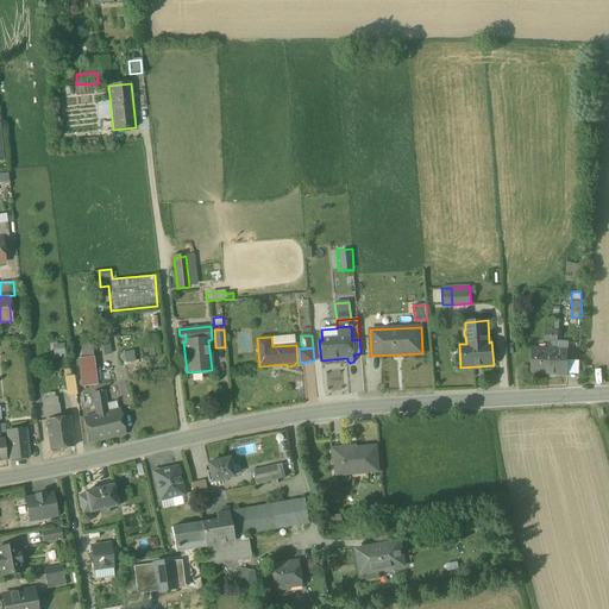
[(551,350),(532,349),(531,374),(548,374),(551,350)]
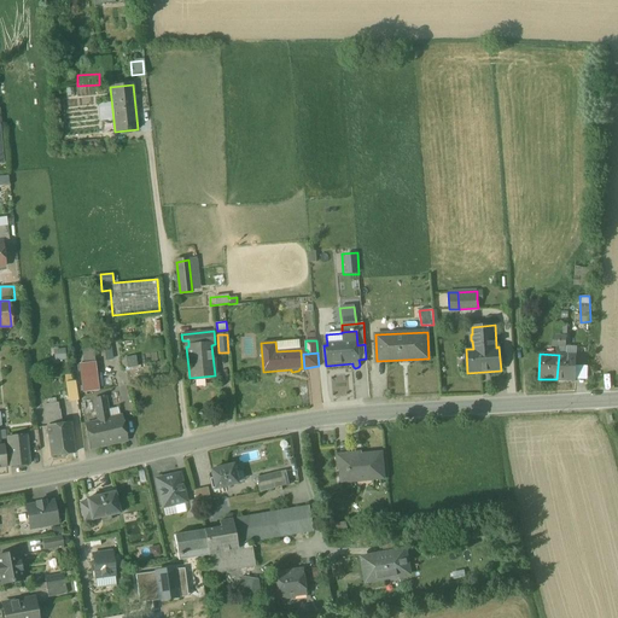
[(576,356),(559,355),(557,379),(575,380),(576,356)]
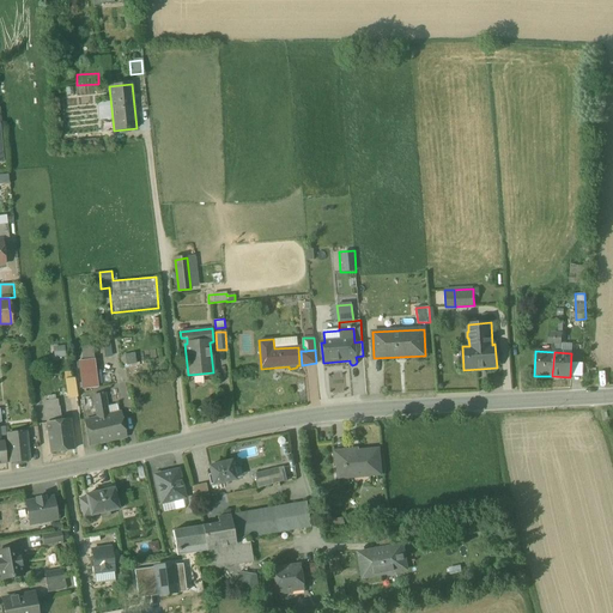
[(80,362),(84,389),(97,388),(95,360),(80,362)]
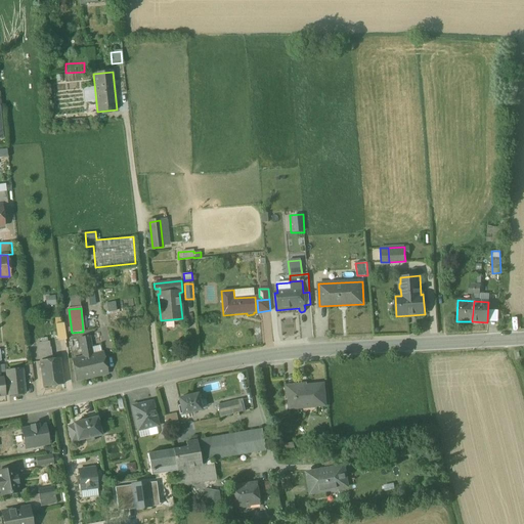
[(57,341),(66,340),(64,322),(56,323),(57,341)]
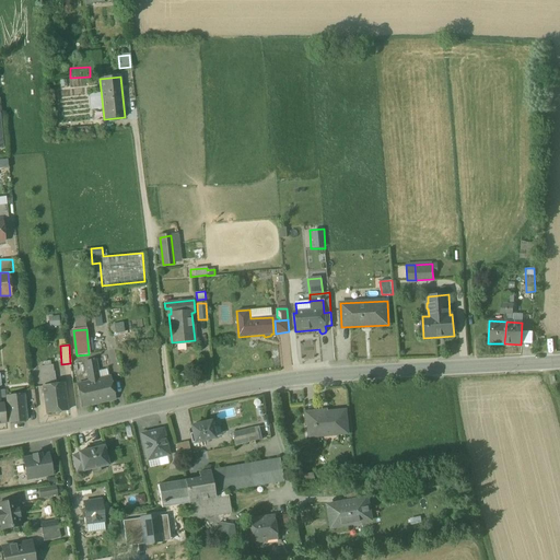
[(98,378),(95,360),(85,362),(89,382),(78,384),(82,407),(115,399),(109,376),(98,378)]
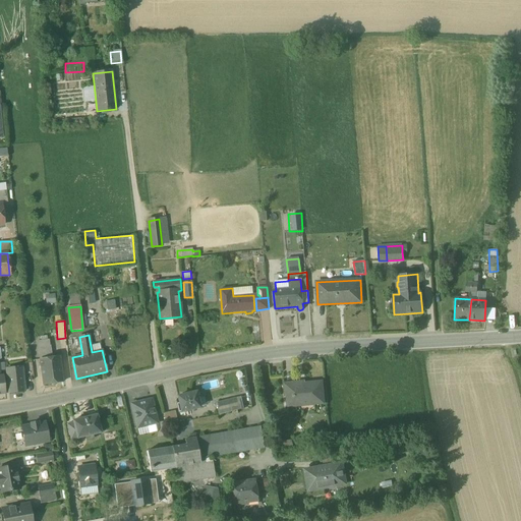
[(49,340),(38,341),(39,348),(50,347),(49,340)]
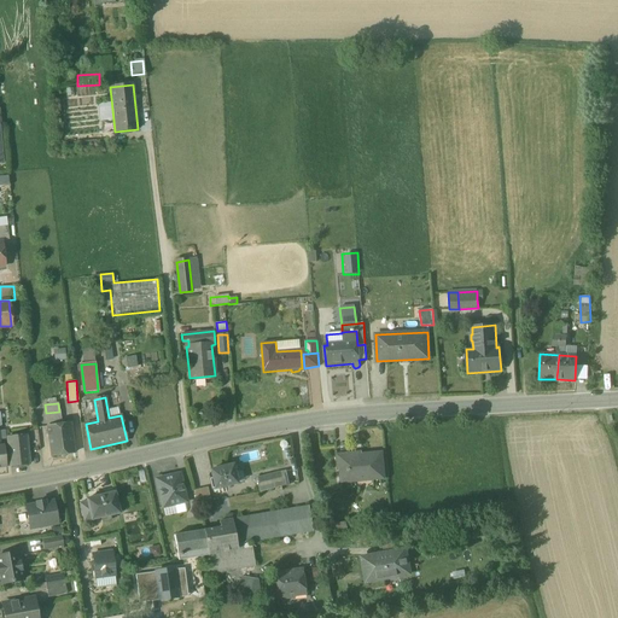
[(59,412),(46,413),(47,426),(62,425),(59,412)]
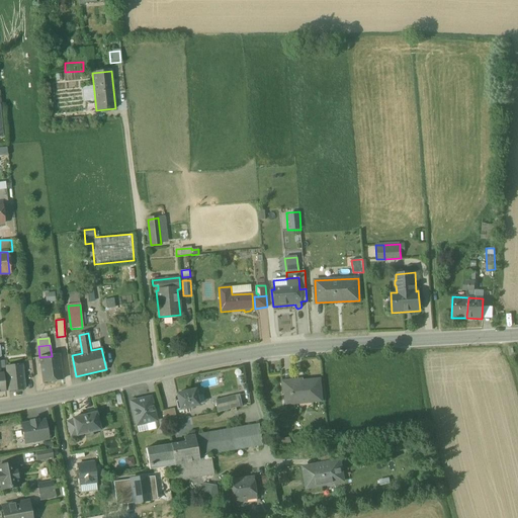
[(52,356),(39,357),(44,382),(62,380),(59,355),(52,356)]
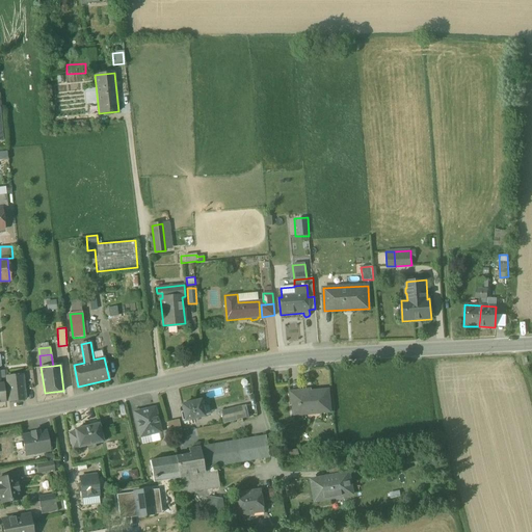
[(22,375),(6,377),(8,389),(24,388),(22,375)]
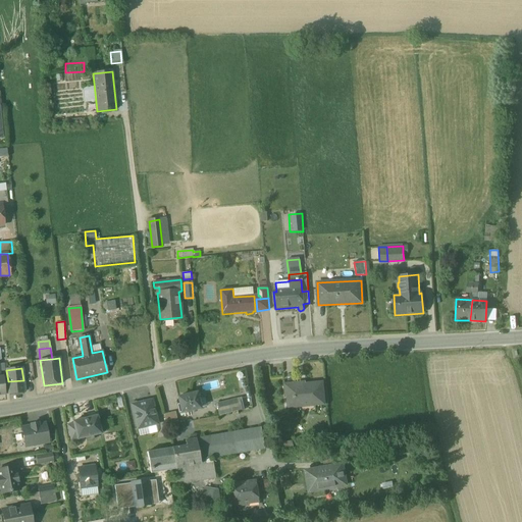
[(23,380),(8,381),(9,394),(24,393),(23,380)]
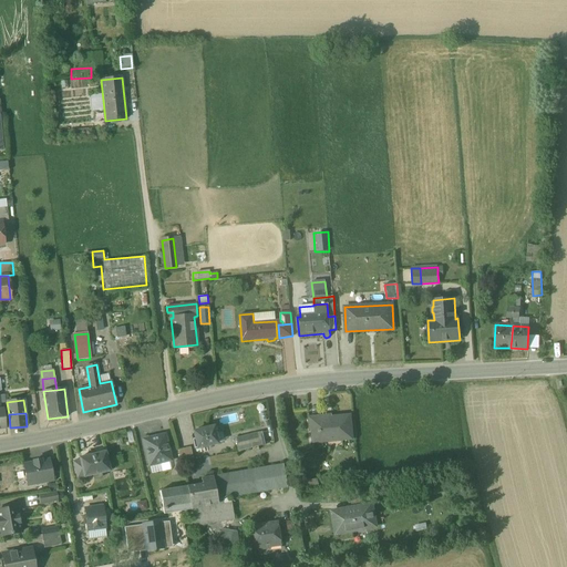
[(350,415),(309,419),(310,432),(312,432),(313,443),(322,442),(322,441),(342,439),(342,440),(352,439),(350,415)]
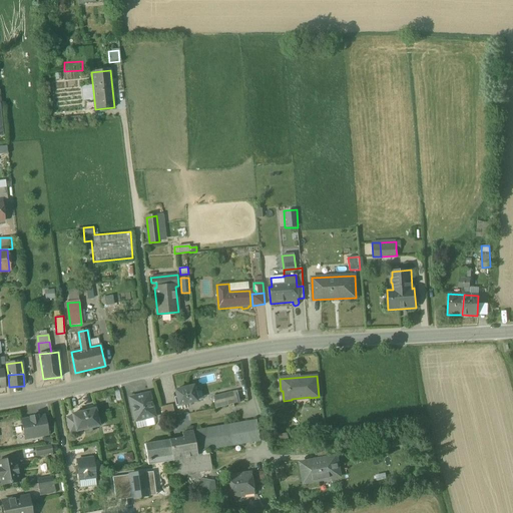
[(192,387),(174,391),(176,397),(173,398),(175,406),(195,401),(192,387)]
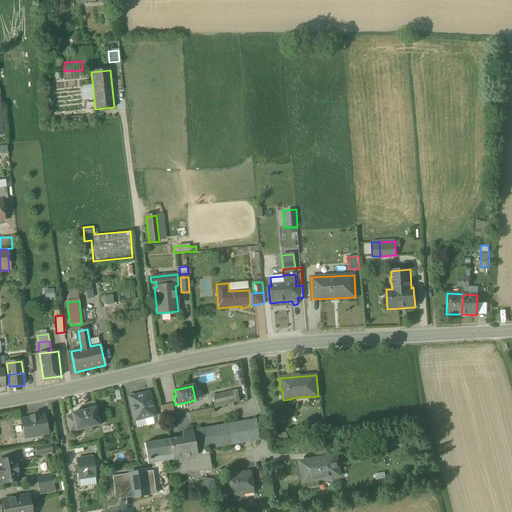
[(231,392),(213,397),(215,408),(234,403),(231,392)]
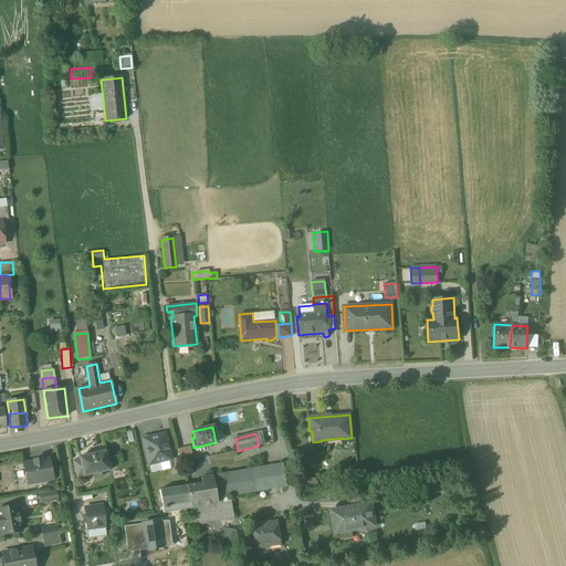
[(165,435),(144,439),(149,464),(170,460),(165,435)]
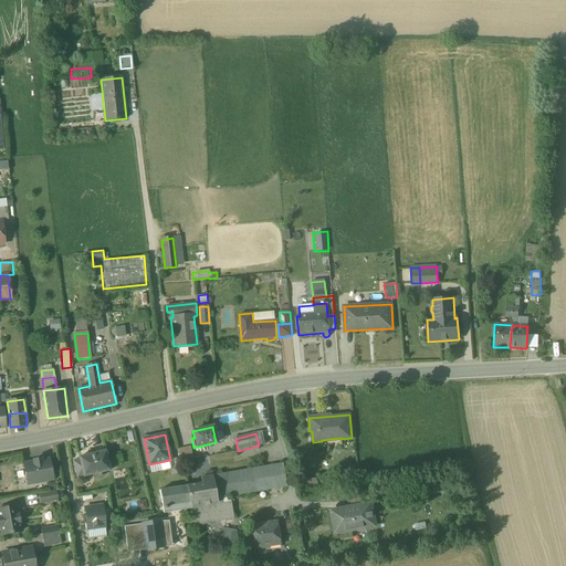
[(190,447),(178,449),(180,462),(192,459),(190,447)]
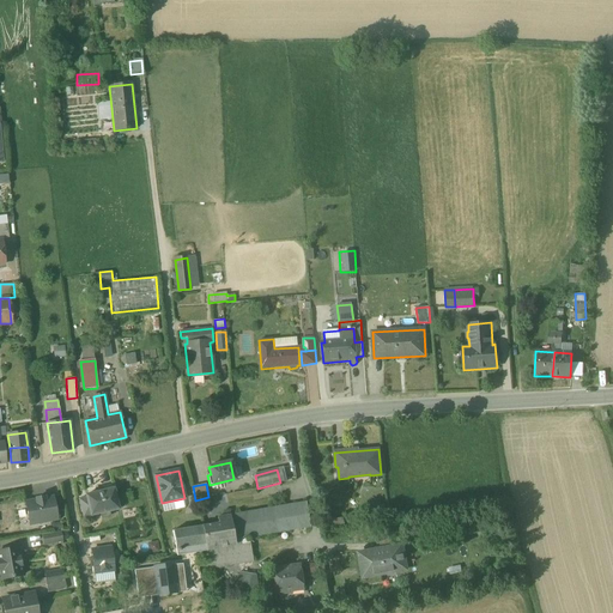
[(114,489),(86,496),(86,498),(79,499),(84,520),(92,519),(91,515),(101,514),(102,519),(110,516),(109,511),(119,509),(114,489)]
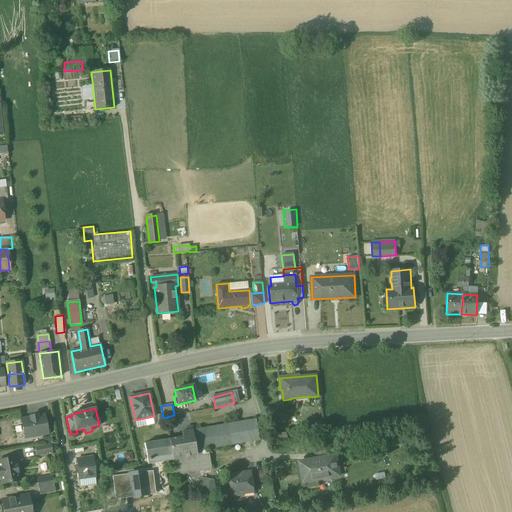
[(37,415),(30,417),(30,418),(21,420),(25,438),(47,433),(44,416),(37,417),(37,415)]
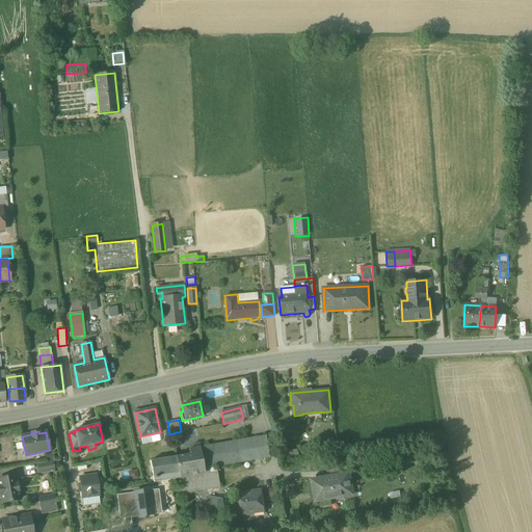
[(267,436),(189,449),(189,454),(200,453),(203,469),(216,467),(270,457),(267,436)]
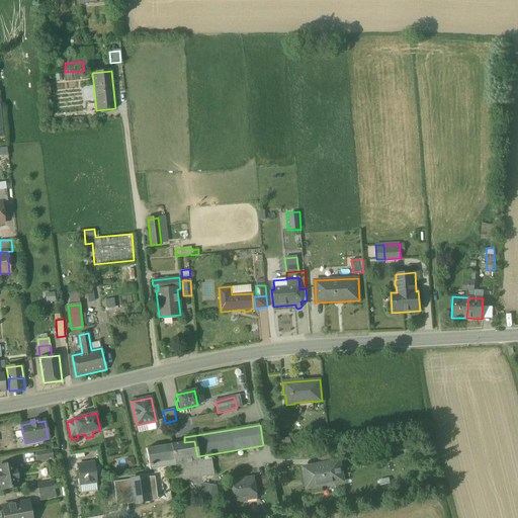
[(184,442),(171,444),(173,460),(197,456),(194,441),(184,442)]
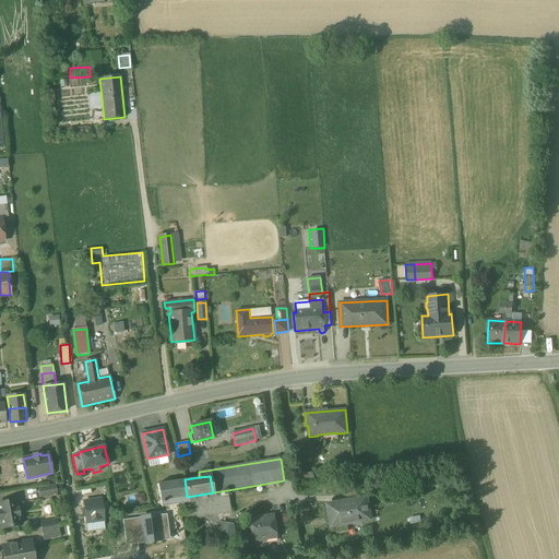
[(185,479),(157,485),(162,507),(188,502),(188,501),(187,497),(185,479)]
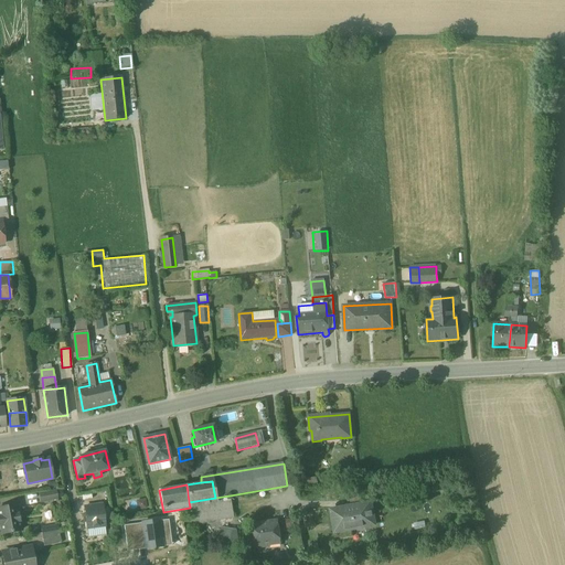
[(55,491),(40,494),(41,502),(57,499),(55,491)]
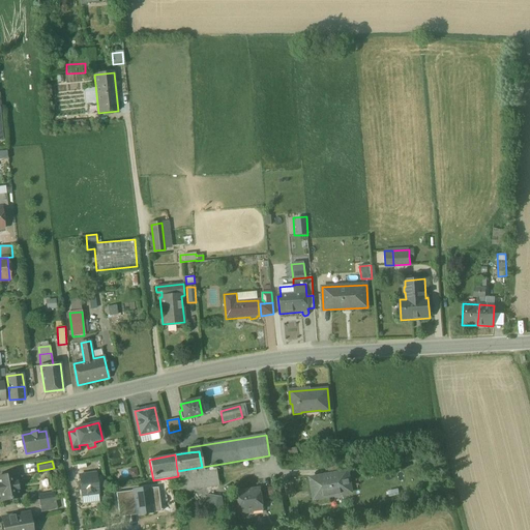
[(215,465),(202,467),(204,471),(178,475),(178,476),(181,492),(194,490),(217,486),(218,486),(215,465)]
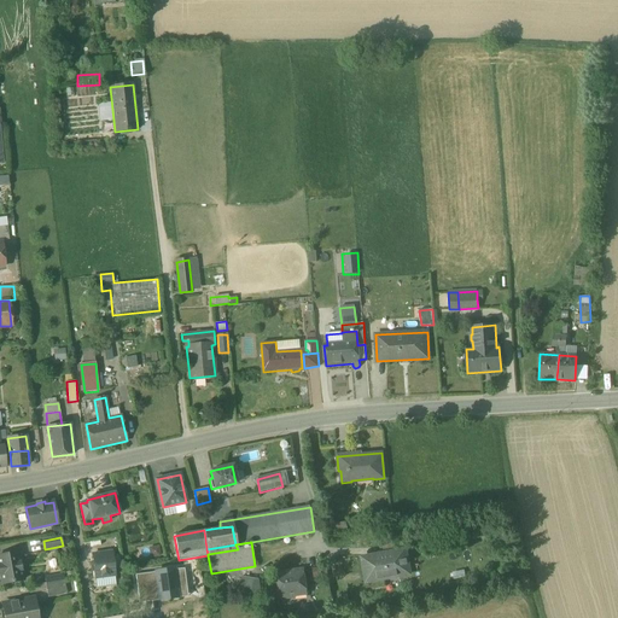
[(235,544),(207,549),(208,554),(238,549),(235,544)]
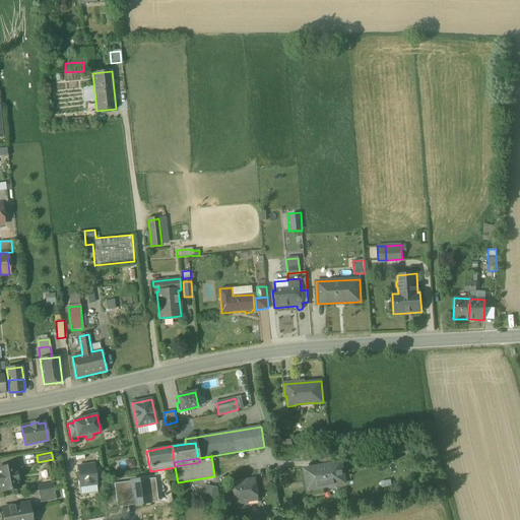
[(341,462),(305,469),(309,491),(345,483),(341,462)]
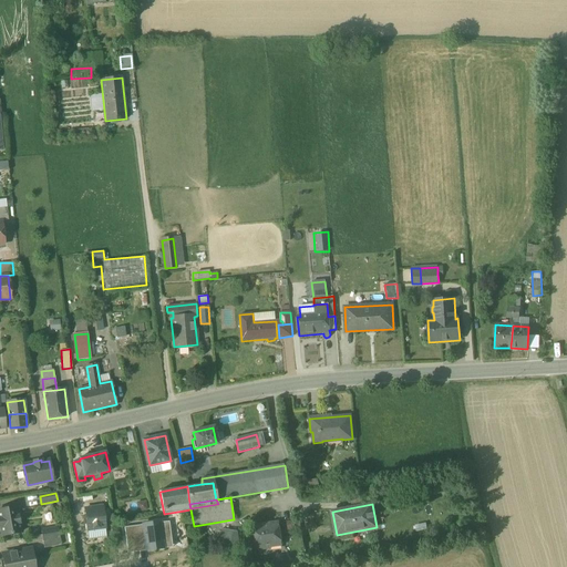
[(103,506),(84,508),(85,516),(83,516),(84,524),(86,524),(88,531),(105,528),(103,506)]
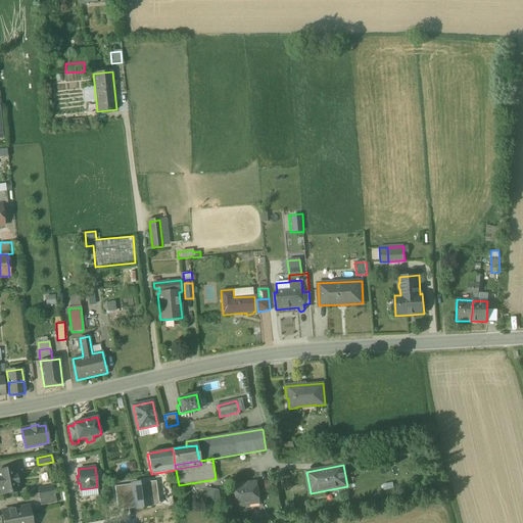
[(15,468),(0,470),(0,485),(1,485),(2,494),(19,491),(15,468)]
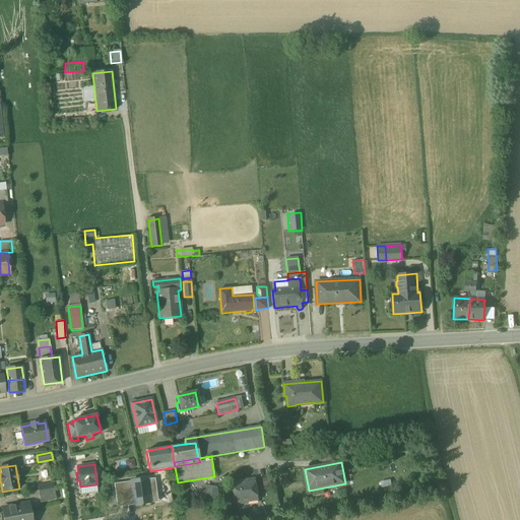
[(131,481),(134,501),(141,500),(141,505),(150,503),(149,499),(157,498),(155,478),(147,479),(146,478),(131,481)]
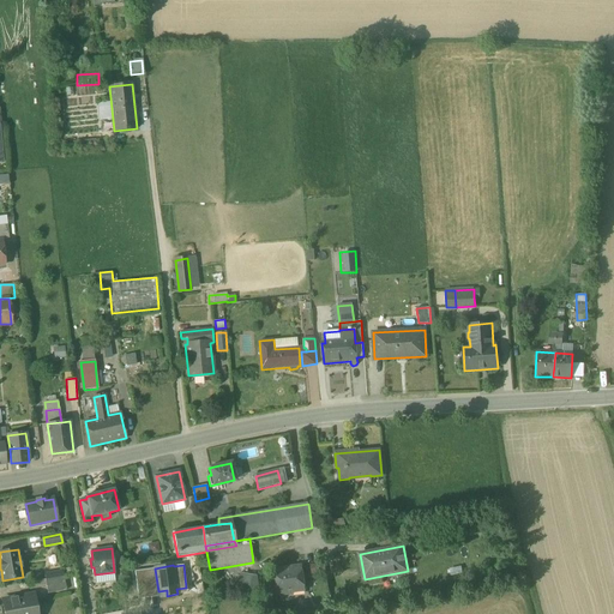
[(301,566),(275,570),(278,594),(280,593),(282,595),(292,594),(293,591),(305,590),(301,566)]
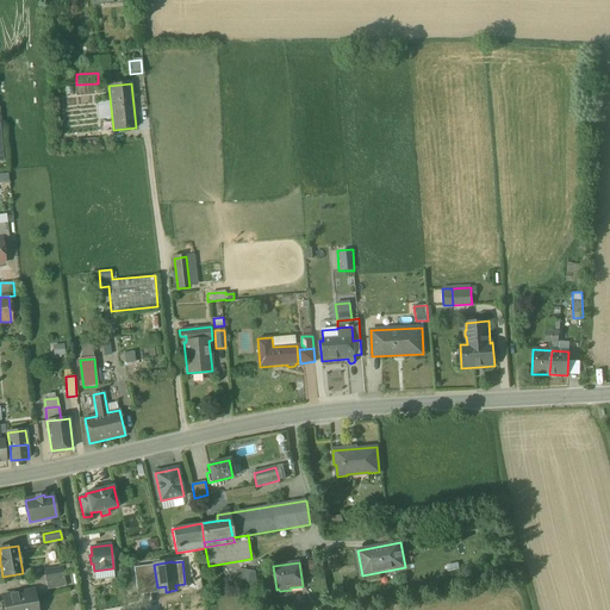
[(154,565),(134,568),(138,596),(166,592),(166,586),(157,587),(154,565)]
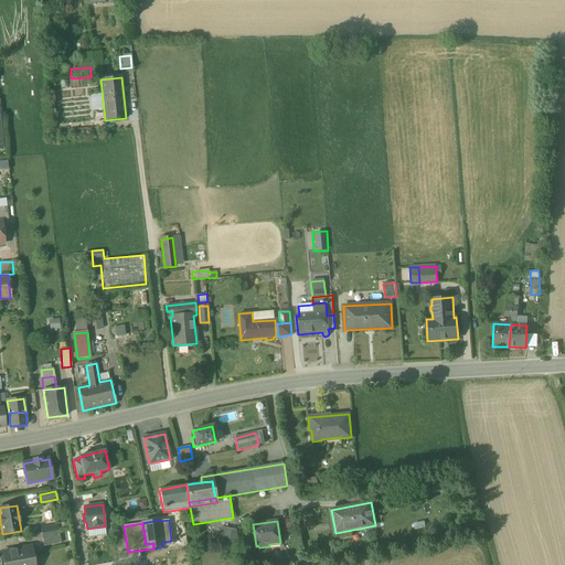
[(235,530),(221,528),(215,537),(226,543),(237,542),(235,530)]
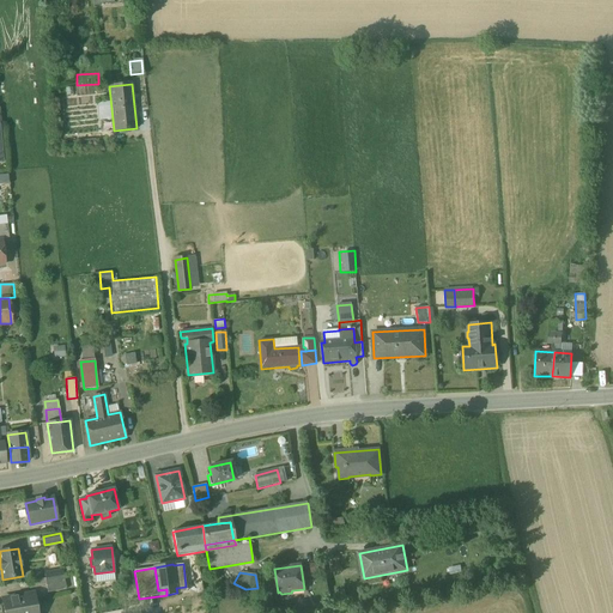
[(64,576),(44,578),(48,593),(66,589),(64,576)]
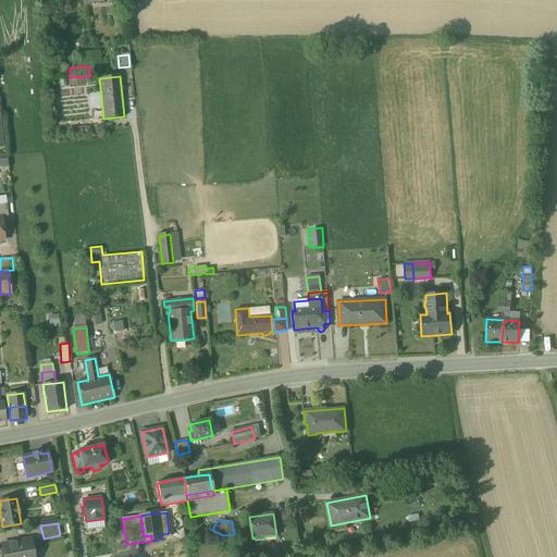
[(34,556),(31,540),(2,545),(3,556),(34,556)]
